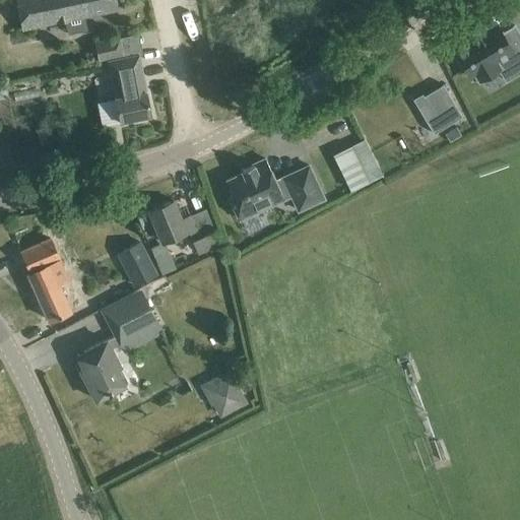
[(15,0),(21,27),(65,19),(67,34),(86,29),(84,15),(118,8),(116,0),(15,0)]
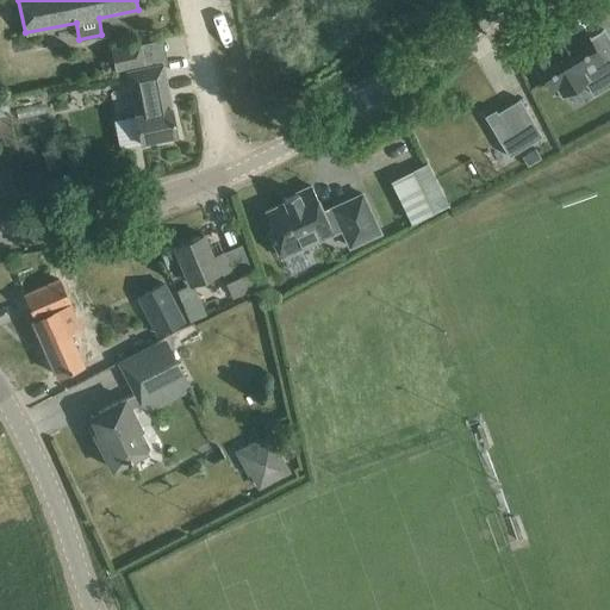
[(559,88),(562,92),(585,78),(583,74),(601,63),(609,78),(609,39),(604,30),(589,39),(582,29),(571,36),(568,32),(552,43),(554,45),(534,58),(536,62),(534,64),(541,78),(545,75),(554,91),(559,88)]
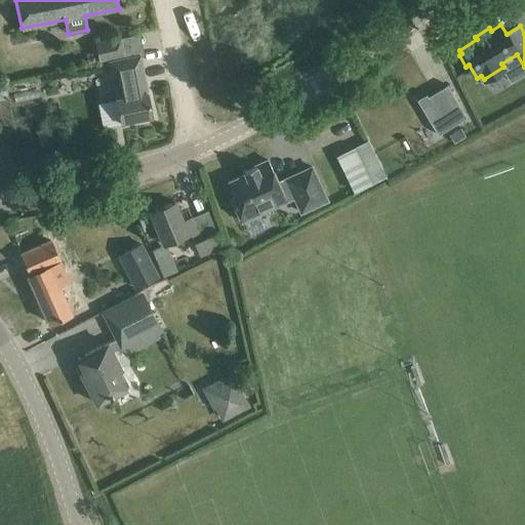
[(94,42),(98,61),(125,55),(121,36),(94,42)]
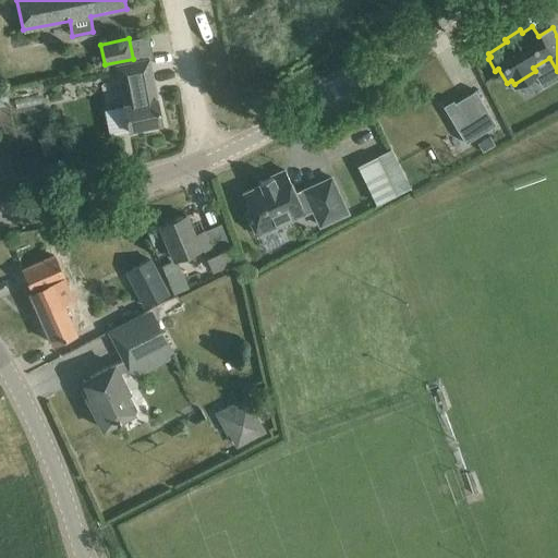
[(116,65),(129,130),(161,123),(148,58),(116,65)]
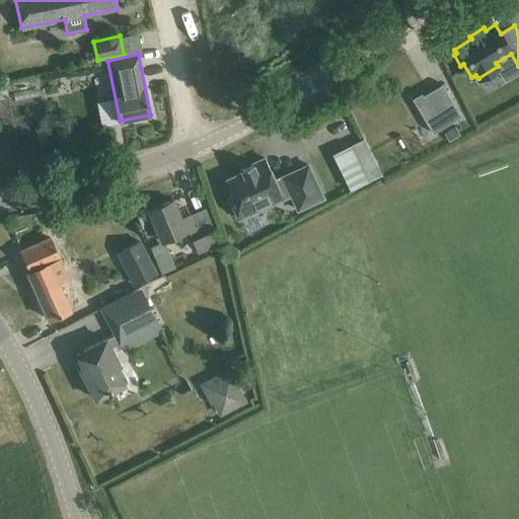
[(422,93),(413,98),(433,133),(461,116),(442,83),(423,95),(422,93)]
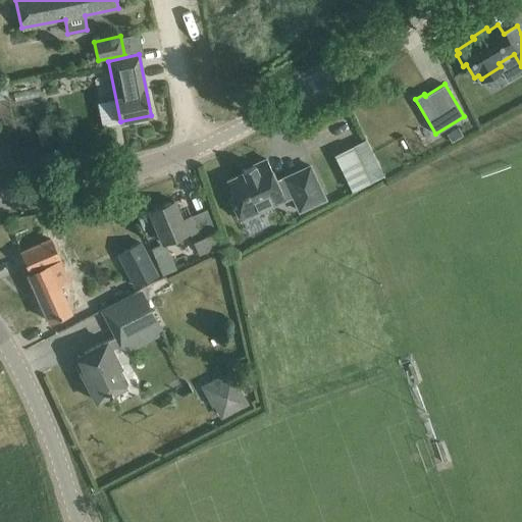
[(458,126),(447,133),(451,140),(462,134),(458,126)]
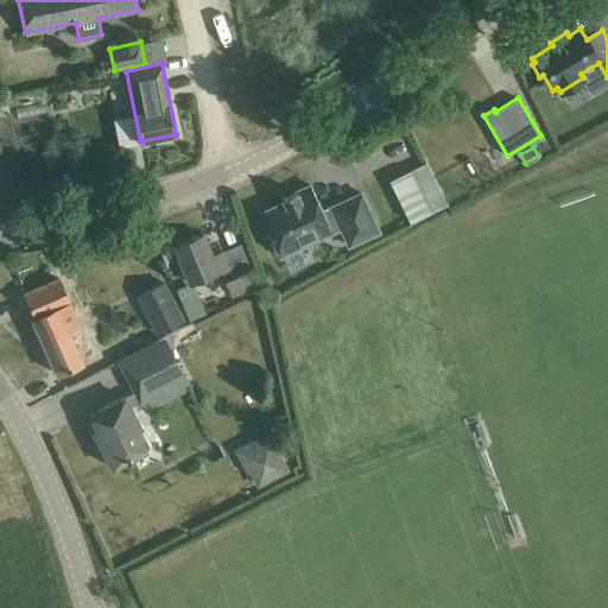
[(407,172),(429,214),(447,206),(426,163),(407,172)]
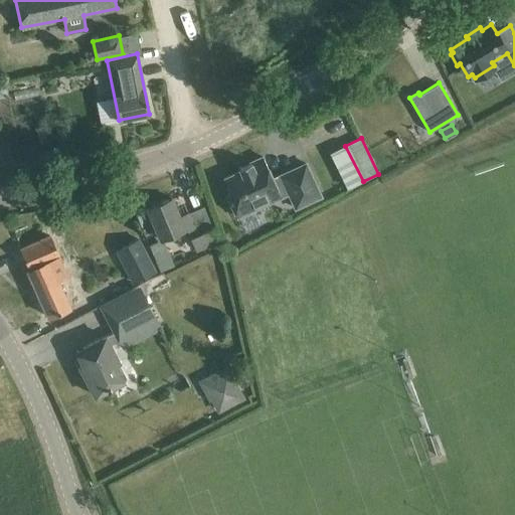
[(240,171),(224,178),(230,193),(227,195),(237,217),(239,216),(245,231),(263,223),(255,209),(256,208),(255,204),(277,194),(279,198),(282,197),(279,192),(286,188),(296,208),(321,196),(306,164),(280,175),(281,177),(274,180),(263,157),(248,163),(239,168),(240,171)]
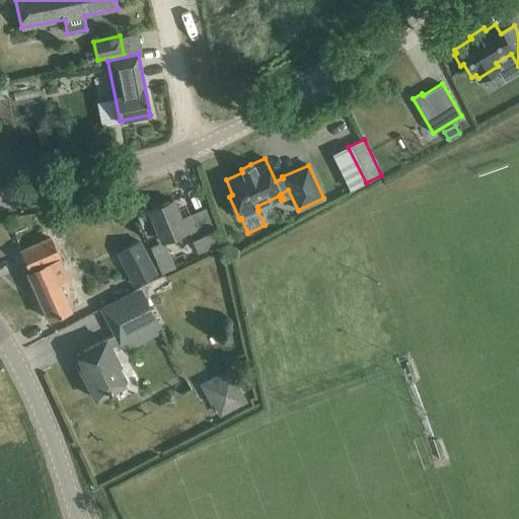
[(180,218),(173,200),(148,210),(162,241),(190,230),(199,251),(222,242),(207,207),(180,218)]
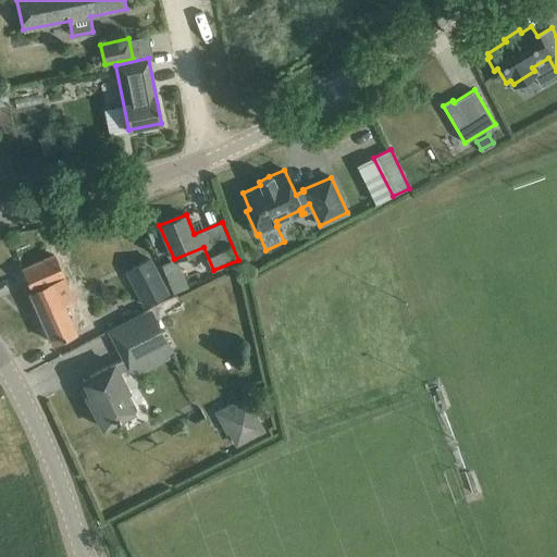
[(72,297),(53,255),(23,268),(33,291),(29,293),(51,342),(75,331),(62,301),(72,297)]
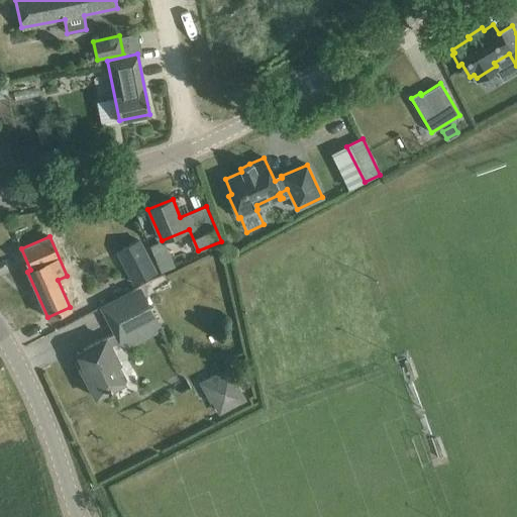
[(157,273),(138,238),(115,251),(133,285),(157,273)]
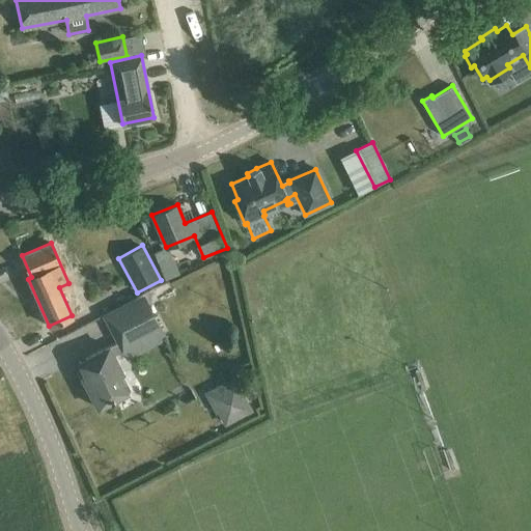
[(172,255),(158,261),(165,280),(179,274),(172,255)]
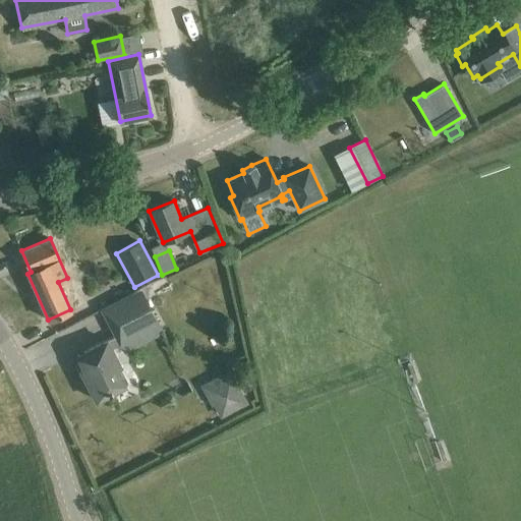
[(141,288),(100,309),(114,337),(119,344),(123,352),(164,332),(141,288)]
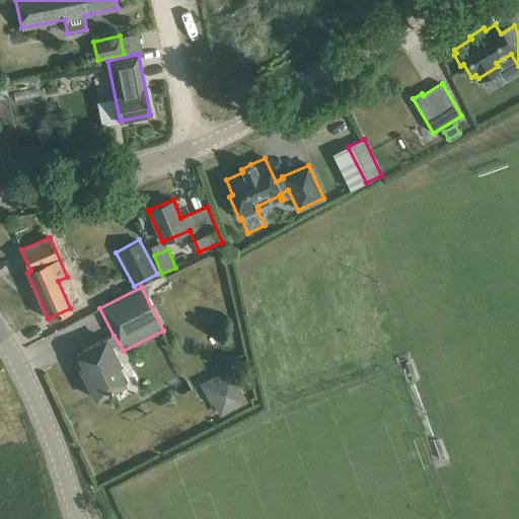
[(119,343),(114,336),(107,339),(107,338),(77,354),(83,366),(80,368),(96,398),(126,383),(125,382),(128,380),(121,367),(122,366),(112,347),(119,343)]
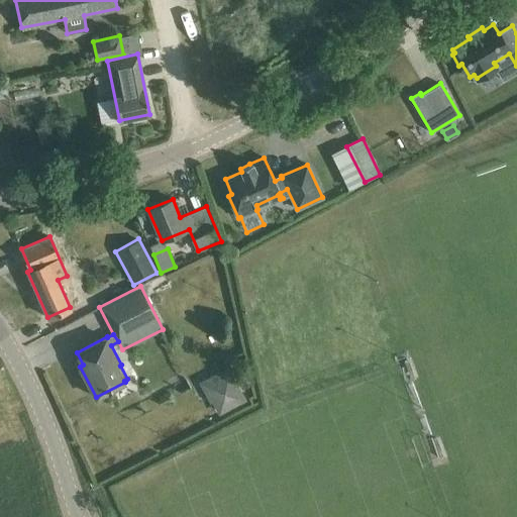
[(246,401),(229,369),(217,375),(216,373),(199,382),(209,403),(211,402),(218,415),(246,401)]
